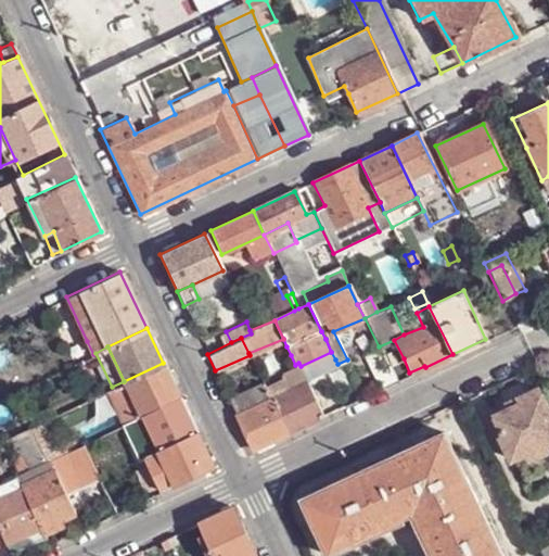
[(112,387),(111,388),(127,421),(179,396),(163,363),(124,381),(112,387)]
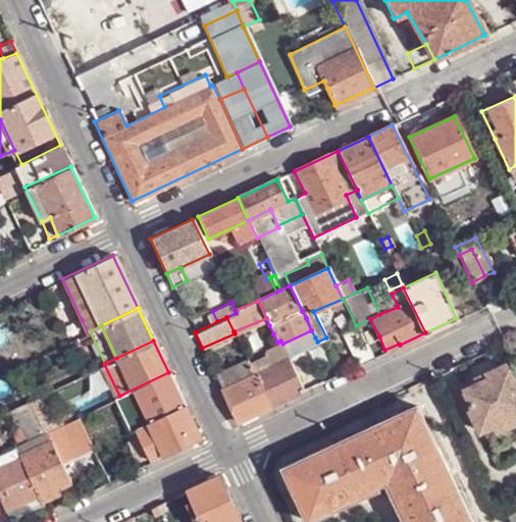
[(249,364),(254,374),(286,359),(278,346),(264,352),(266,357),(249,364)]
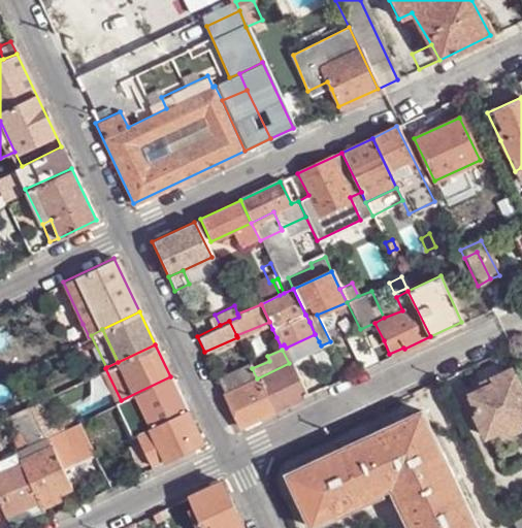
[(257,378),(272,410),(304,396),(289,363),(257,378)]
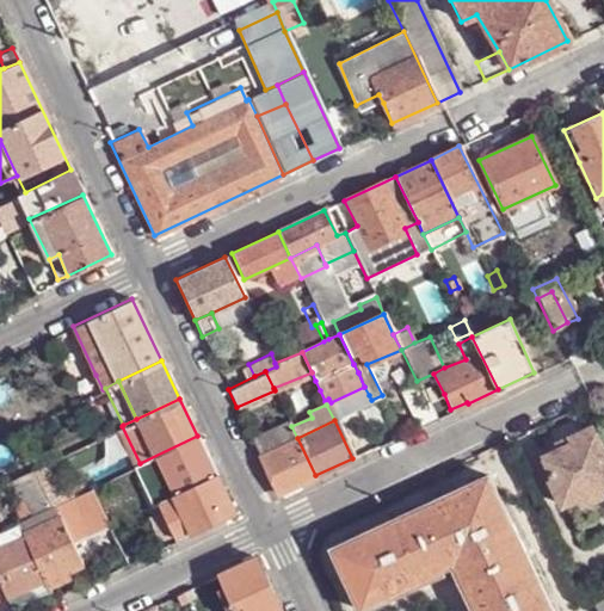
[(270,450),(297,438),(291,426),(289,421),(262,433),(270,450)]
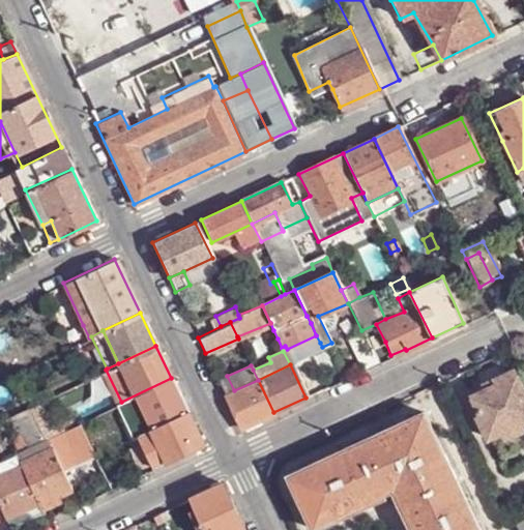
[(486,437),(500,430),(501,433),(505,434),(517,429),(518,424),(517,422),(523,418),(523,399),(511,371),(492,378),(494,383),(469,394),(478,415),(475,416),(486,437)]
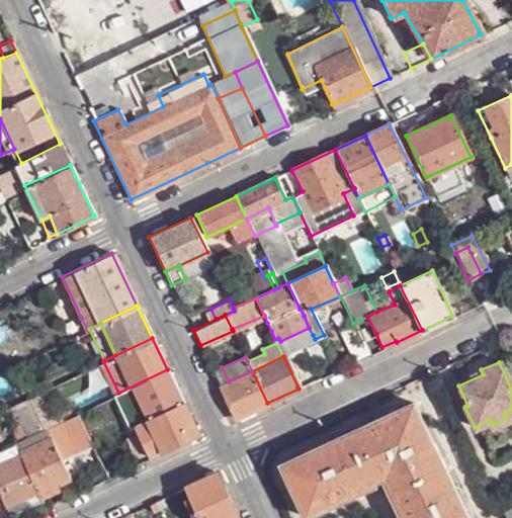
[(267,403),(252,371),(229,381),(222,367),(212,371),(235,418),(267,403)]
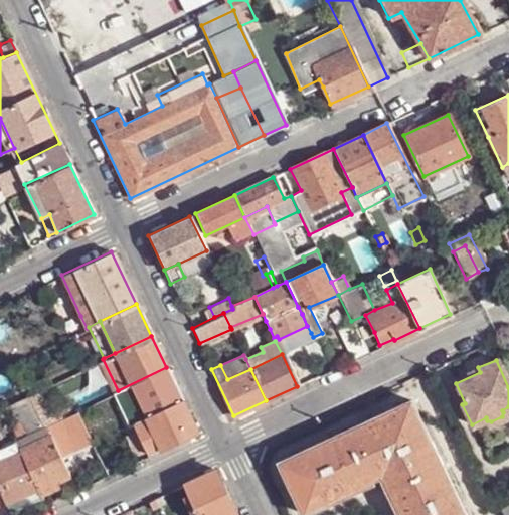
[(181,400),(166,367),(119,390),(112,393),(127,425),(133,422),(181,400)]
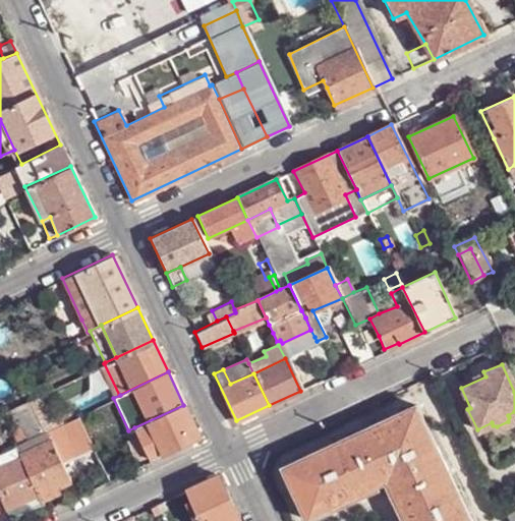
[(38,394),(27,399),(43,431),(52,427),(38,394)]
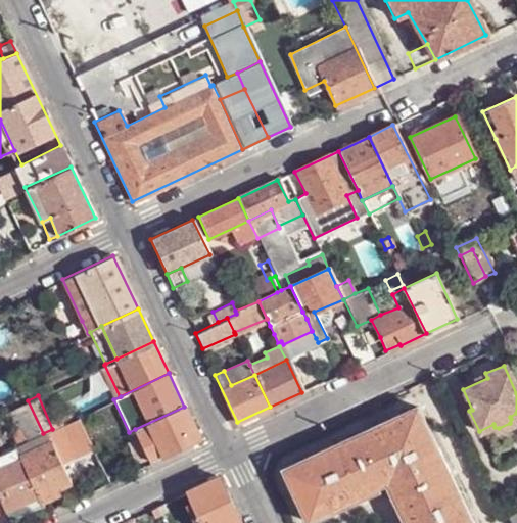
[(28,400),(12,408),(21,425),(10,430),(17,445),(43,433),(28,400)]
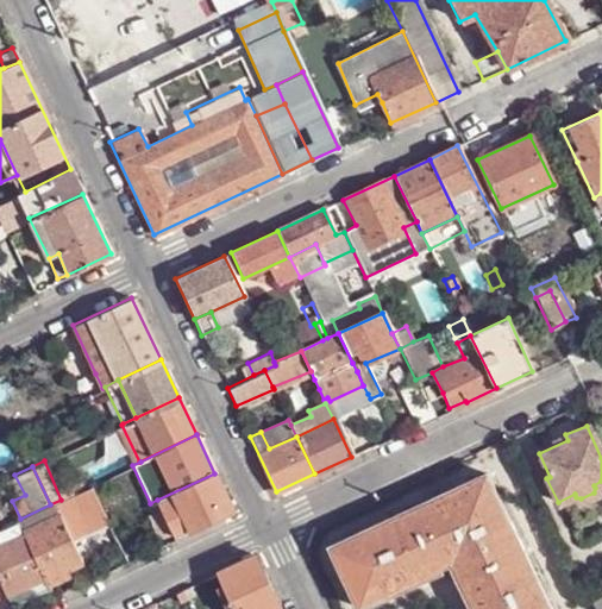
[(129,468),(110,476),(118,495),(137,487),(129,468)]
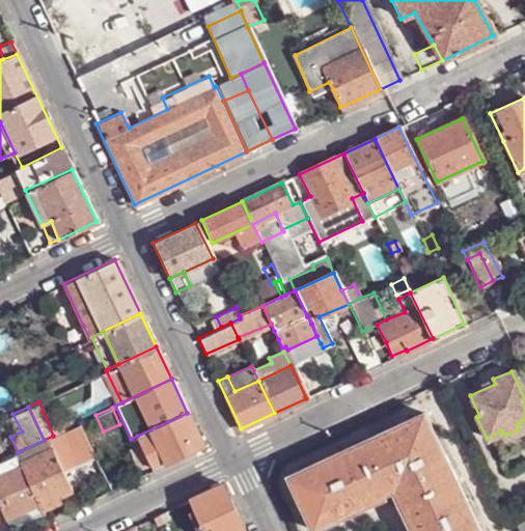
[(310,530),(381,496),(380,493),(389,488),(409,530),(479,530),(422,411),(285,476),(310,530)]
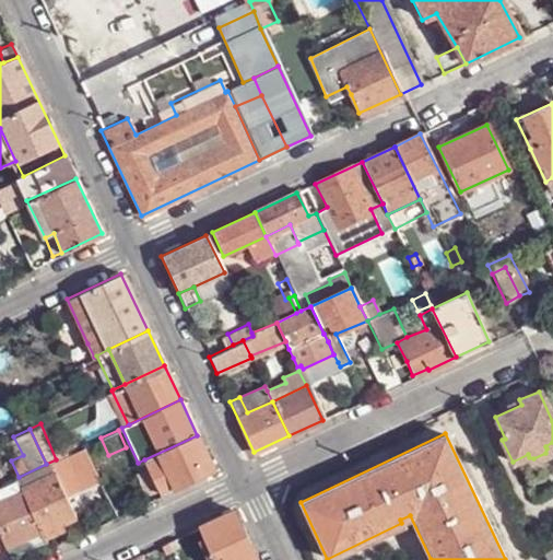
[(213,470),(197,435),(144,459),(162,494),(213,470)]
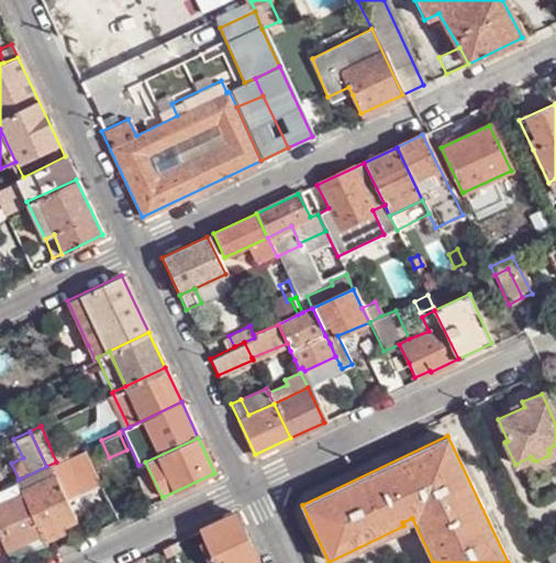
[(52,476),(64,500),(99,484),(82,450),(56,462),(46,466),(52,476)]
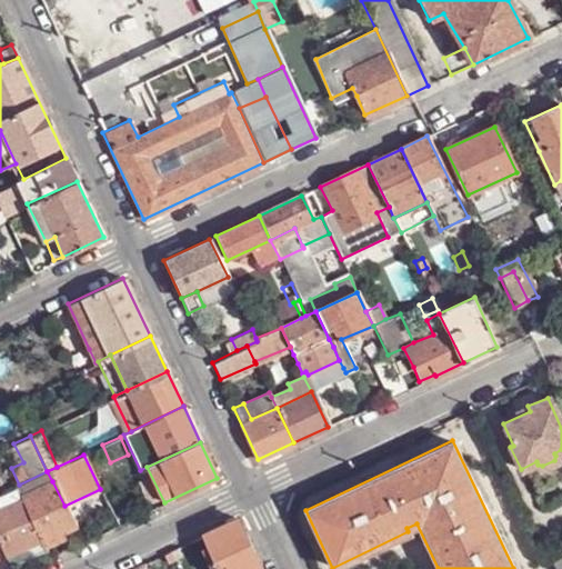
[(17,486),(21,496),(52,481),(47,471),(19,485),(17,486)]
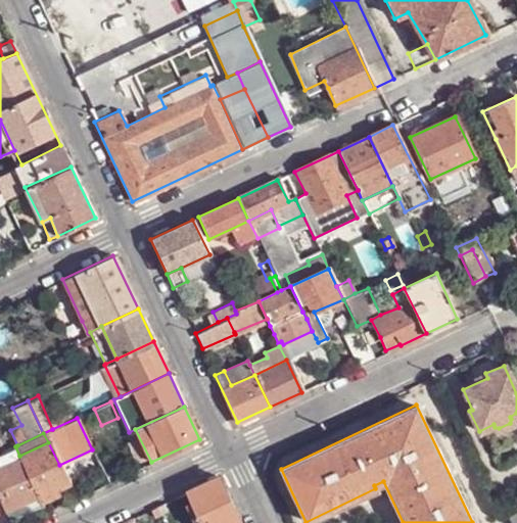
[(48,442),(19,456),(20,458),(36,495),(39,502),(51,495),(49,491),(67,482),(59,465),(48,442)]
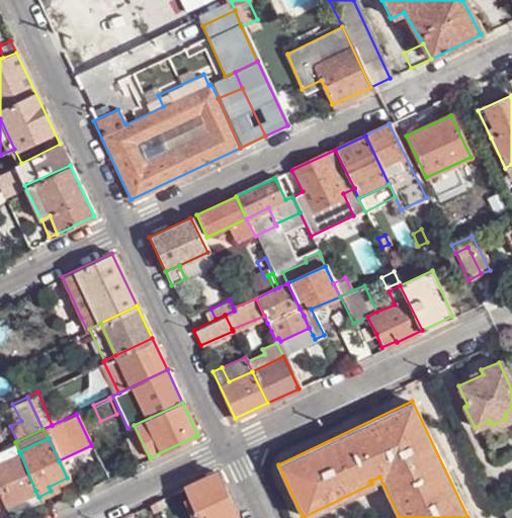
[(0,461),(20,453),(19,451),(15,442),(5,447),(0,449),(0,461)]
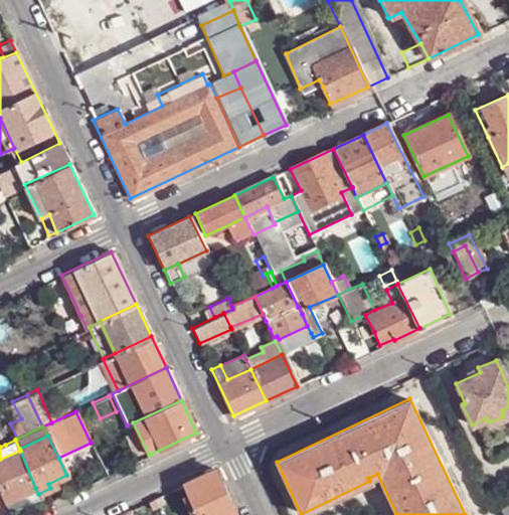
[(95,450),(101,463),(108,459),(102,447),(95,450)]
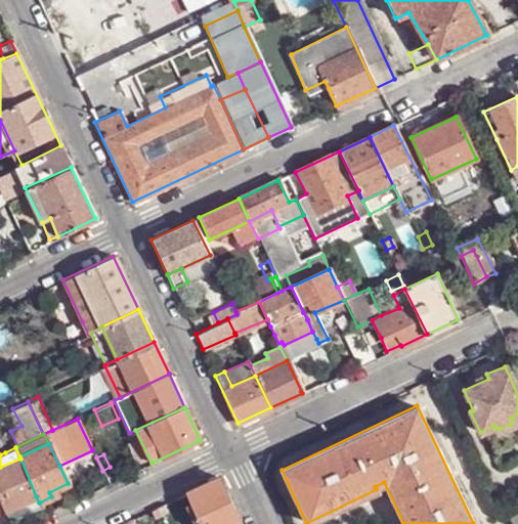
[(36,496),(20,459),(0,467),(0,503),(4,511),(36,496)]
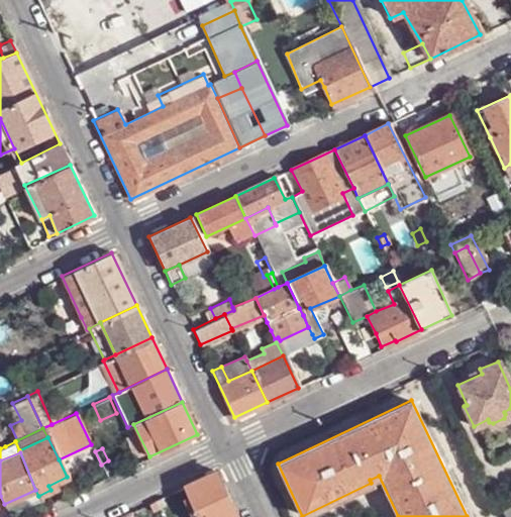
[(214,471),(182,486),(194,512),(196,516),(229,516),(235,514),(214,471)]
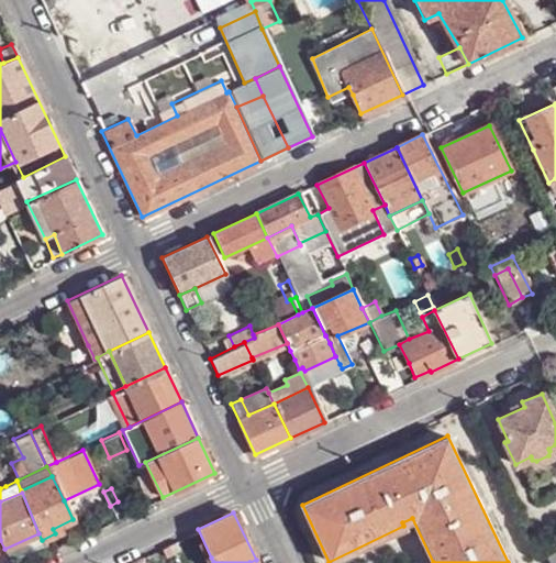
[(184,562),(201,562),(211,558),(198,529),(174,541),(184,562)]
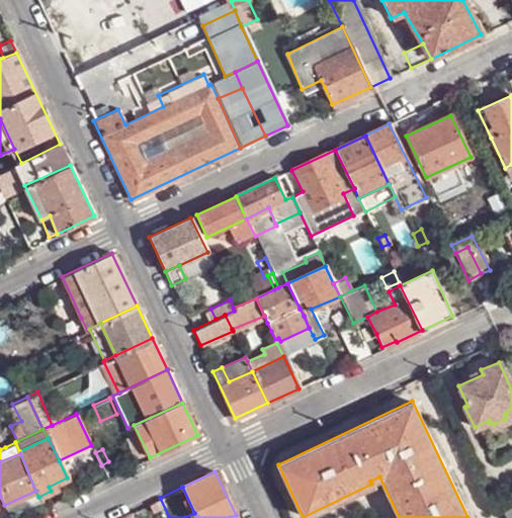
[(7,513),(39,500),(38,497),(35,491),(4,505),(7,513)]
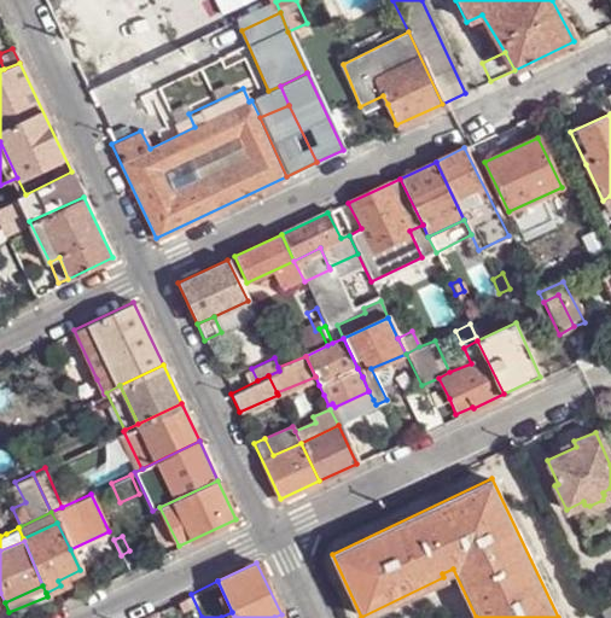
[(603,617),(610,617),(610,600),(598,607),(603,617)]
